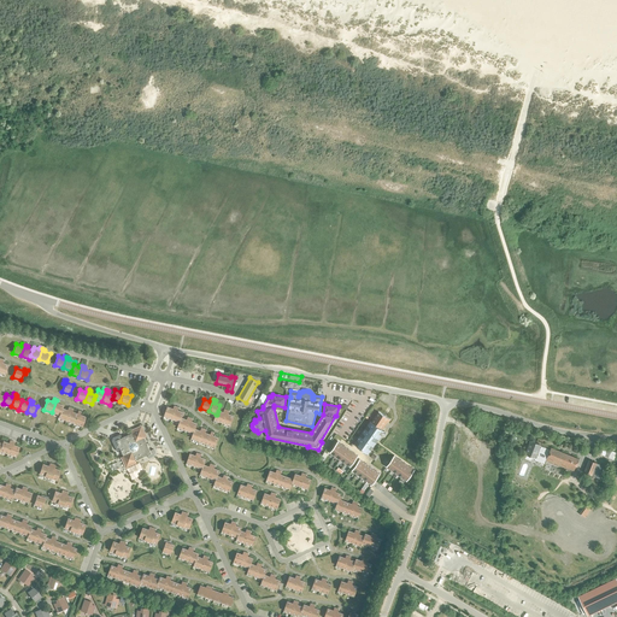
[(62,409),(63,406),(57,404),(58,400),(57,400),(52,412),(59,415),(62,409)]
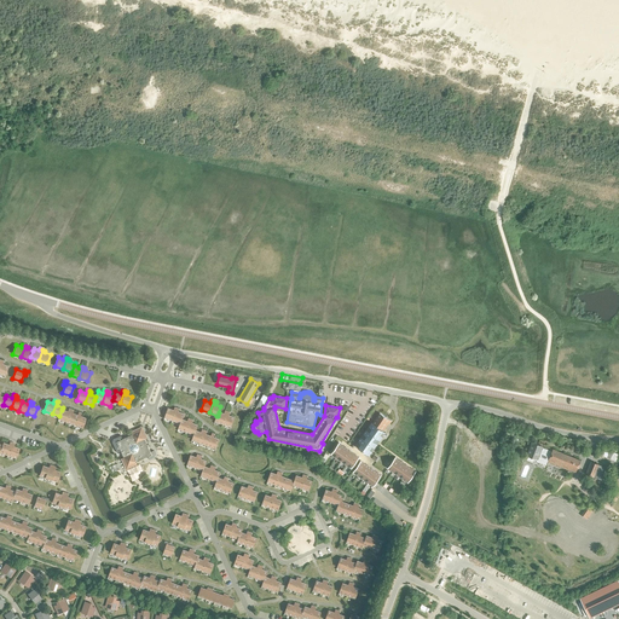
[(173,421),(177,409),(175,408),(174,410),(168,409),(165,417),(173,421)]
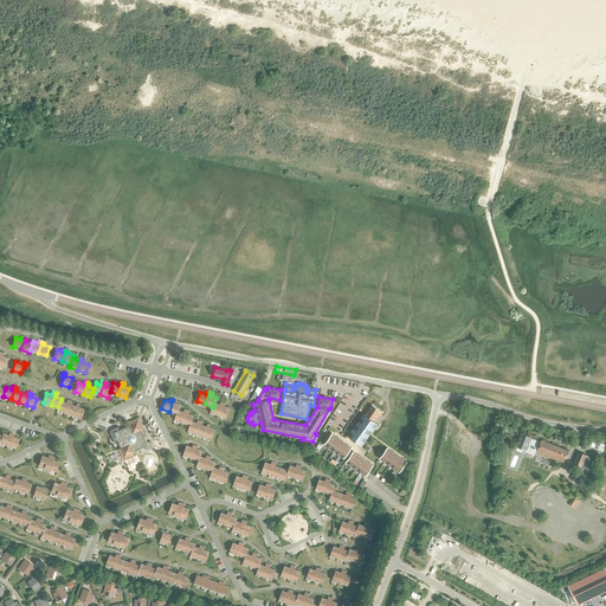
[(65,413),(70,401),(68,400),(66,403),(60,401),(58,407),(57,410),(65,413)]
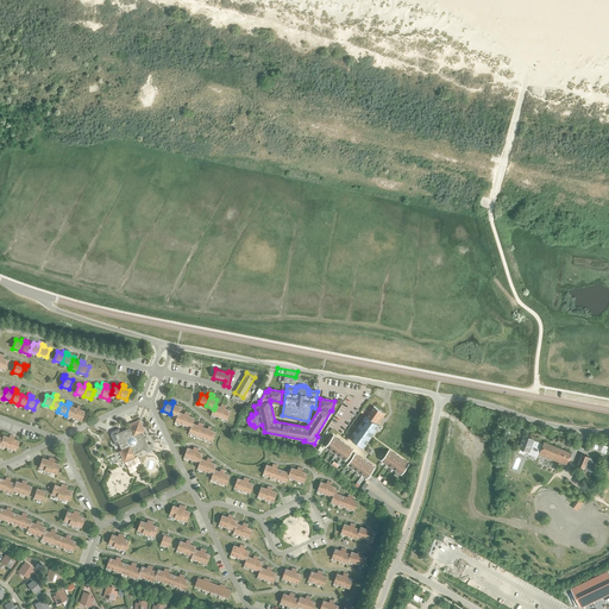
[(179,413),(181,407),(175,406),(176,402),(174,402),(170,414),(177,416),(179,413)]
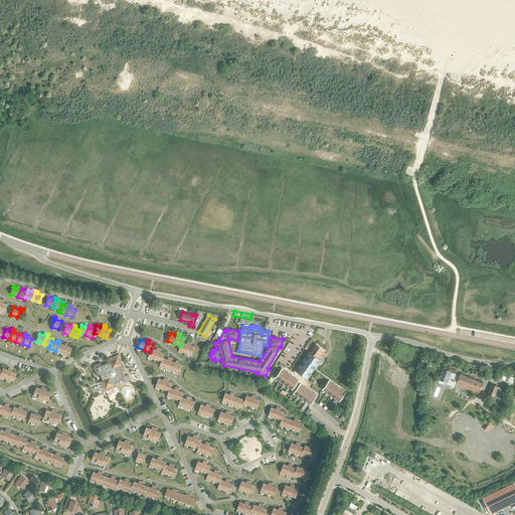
[(61,353),(65,343),(64,345),(60,344),(60,341),(59,341),(55,351),(61,353)]
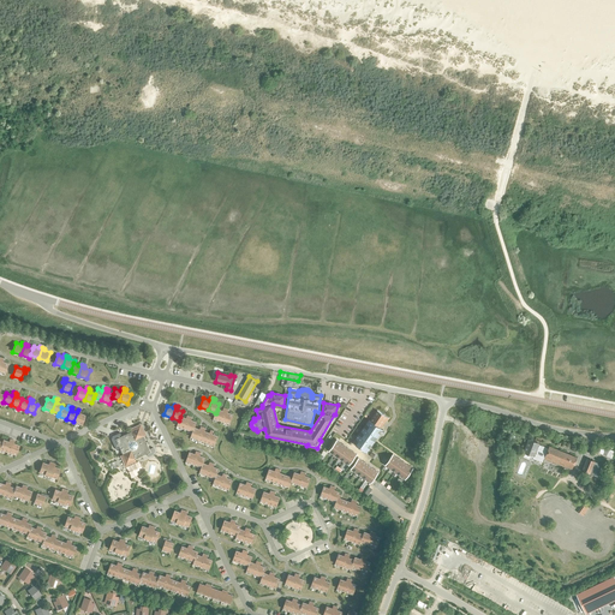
[(221,422),(226,408),(224,408),(222,411),(218,410),(216,413),(215,413),(214,418),(221,422)]
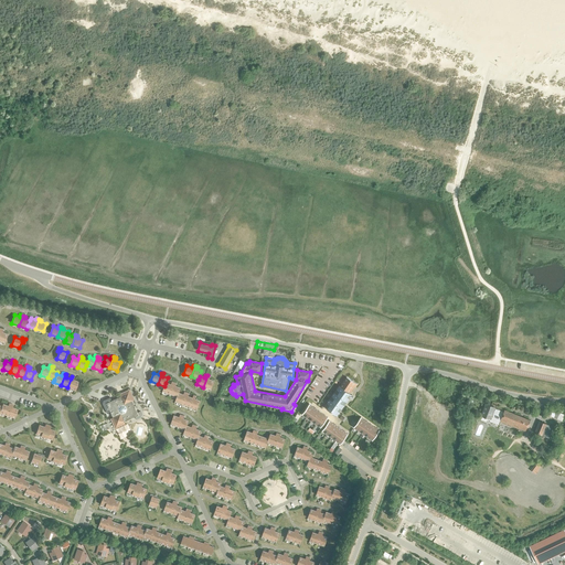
[(208,375),(203,387),(211,390),(214,381),(209,380),(210,376),(208,375)]
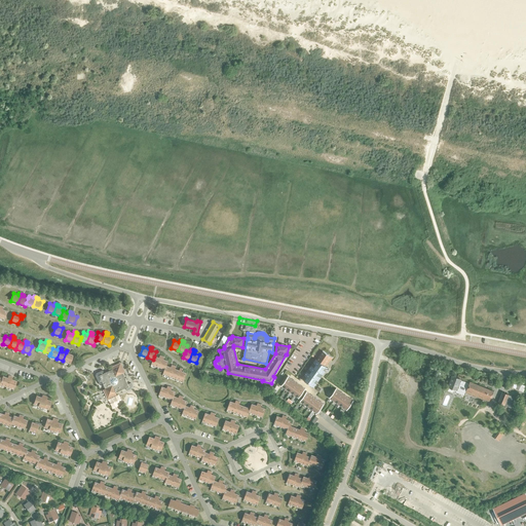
[(67,350),(63,361),(70,364),(73,355),(68,353),(69,351),(67,350)]
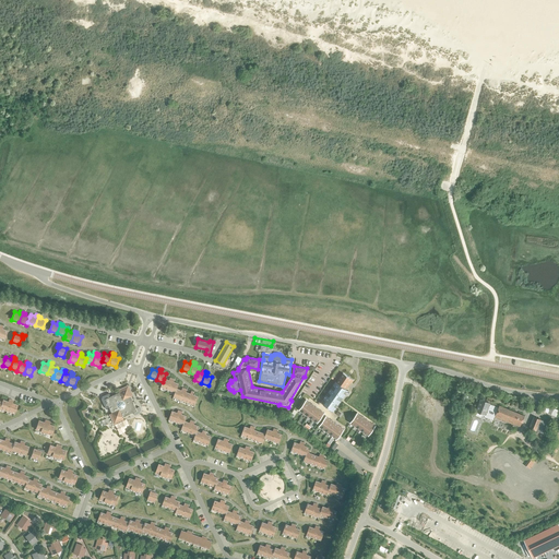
[(348,391),(345,389),(347,384),(348,385),(351,383),(351,384),(352,383),(354,380),(344,372),(336,382),(335,381),(320,402),(333,412),(348,391)]
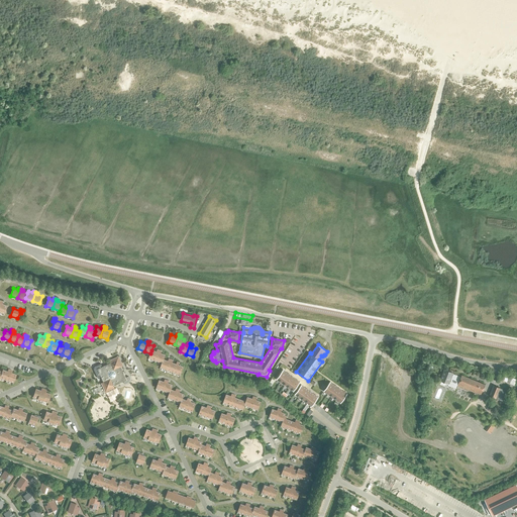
[(156,360),(160,350),(158,349),(157,351),(151,350),(150,353),(148,358),(156,360)]
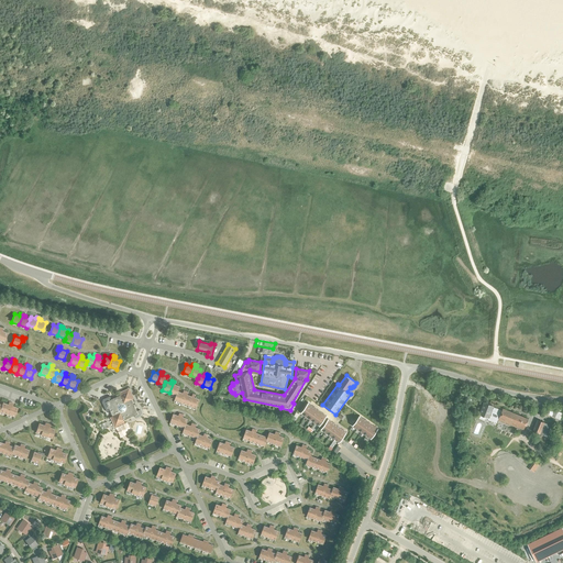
[(178,392),(179,387),(175,385),(176,382),(174,382),(169,393),(176,395),(178,392)]
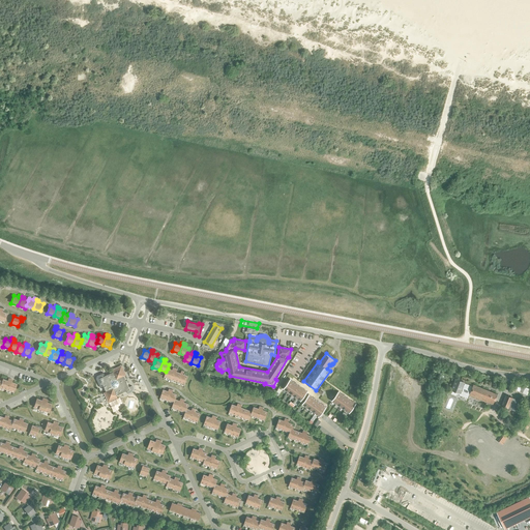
[(122,365),(113,370),(114,372),(117,379),(123,376),(126,374),(122,365)]
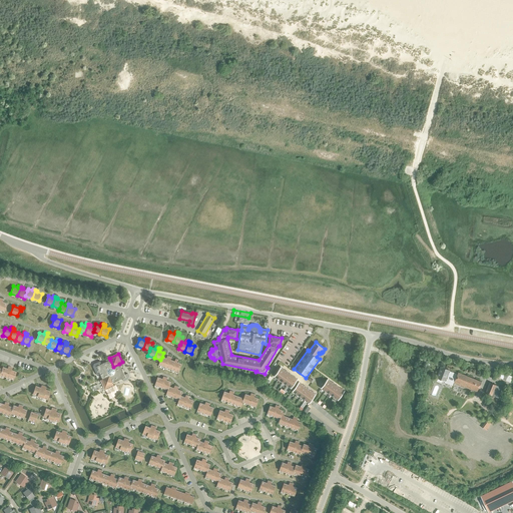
[(165,367),(169,357),(167,356),(166,359),(162,357),(160,360),(159,365),(165,367)]
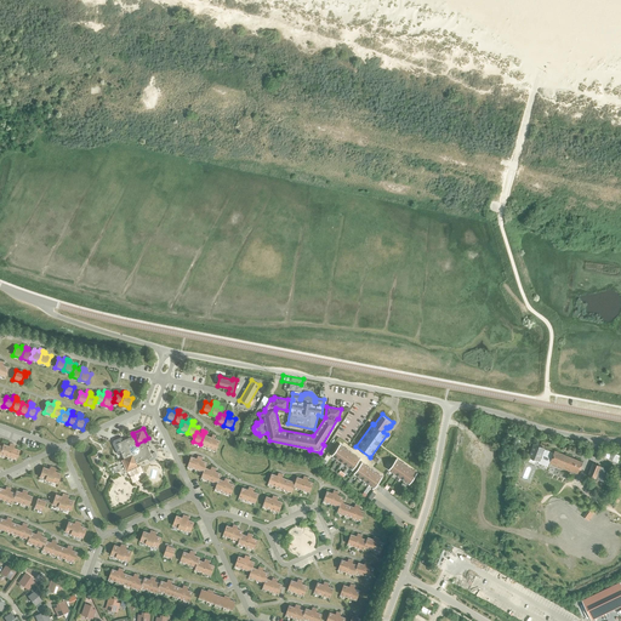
[(209,448),(212,434),(211,438),(206,436),(208,433),(205,432),(200,444),(209,448)]
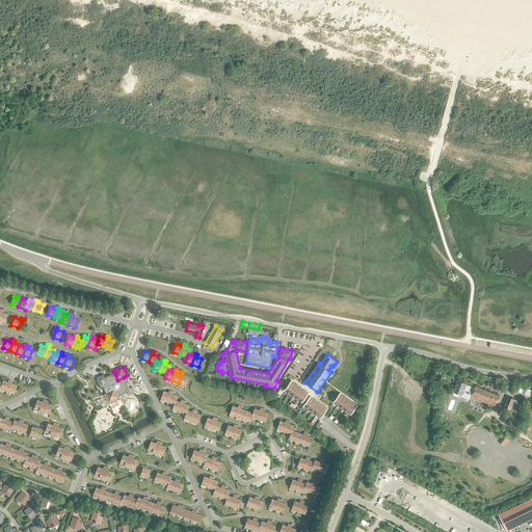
[(182,372),(179,383),(185,386),(188,377),(183,375),(184,373),(182,372)]
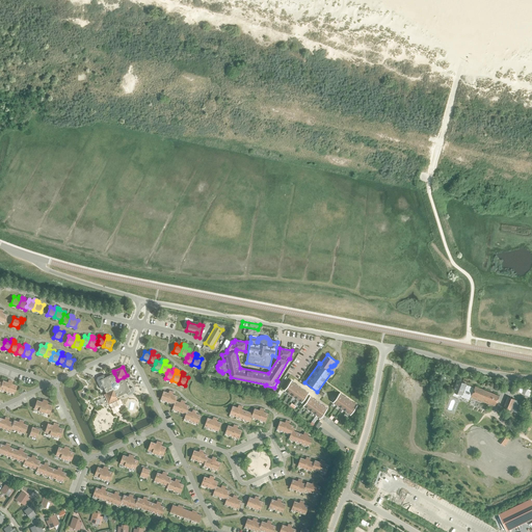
[(129,389),(124,377),(117,380),(114,373),(105,377),(104,374),(98,377),(97,379),(99,384),(102,383),(106,393),(113,391),(116,397),(127,392),(129,395),(133,393),(134,391),(132,388),(129,389)]
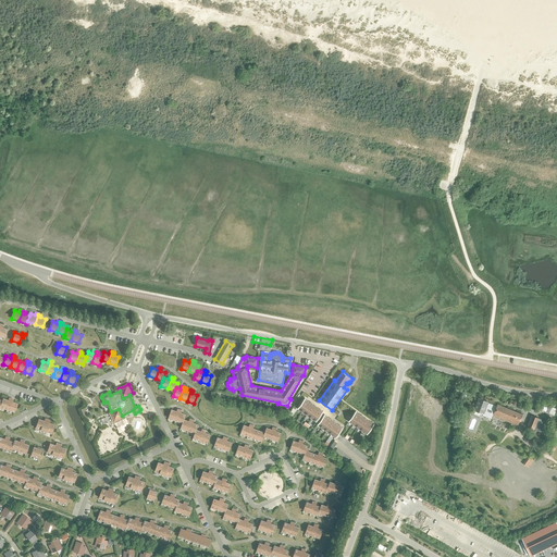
[(7,409),(11,398),(9,398),(8,400),(3,398),(2,400),(0,406),(0,407),(7,409)]
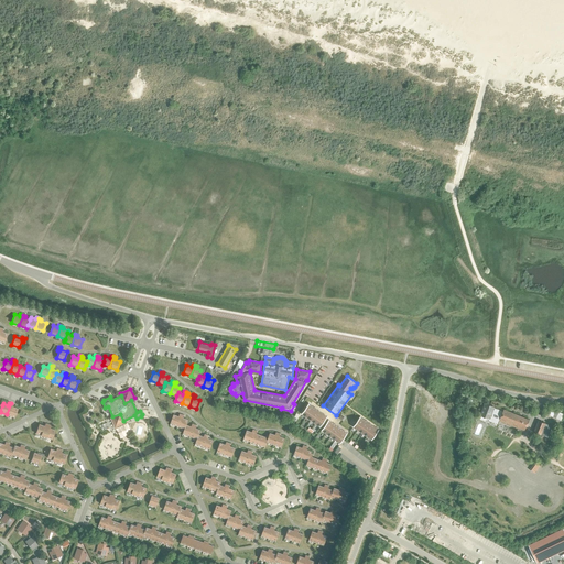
[(11,403),(7,414),(14,418),(18,409),(12,407),(13,404),(11,403)]
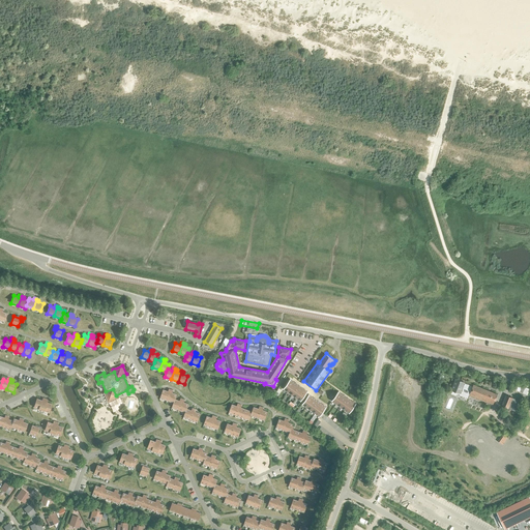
[(288,392),(295,382),(290,379),(283,388),(288,392)]
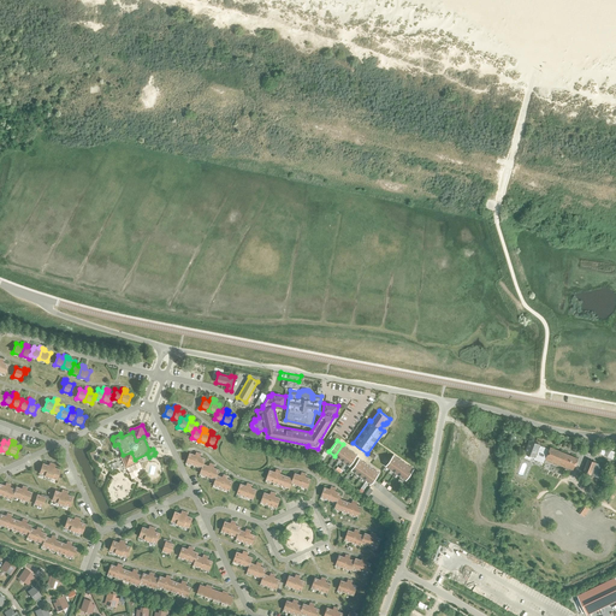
[(525,457),(531,460),(532,456),(544,462),(545,460),(549,449),(540,445),(540,444),(529,440),(525,452),(526,454),(525,457)]
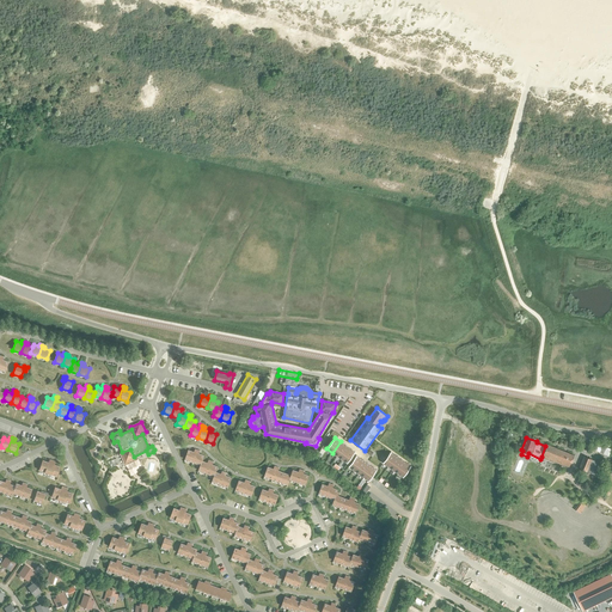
[(337,457),(346,445),(341,441),(332,453),(337,457)]
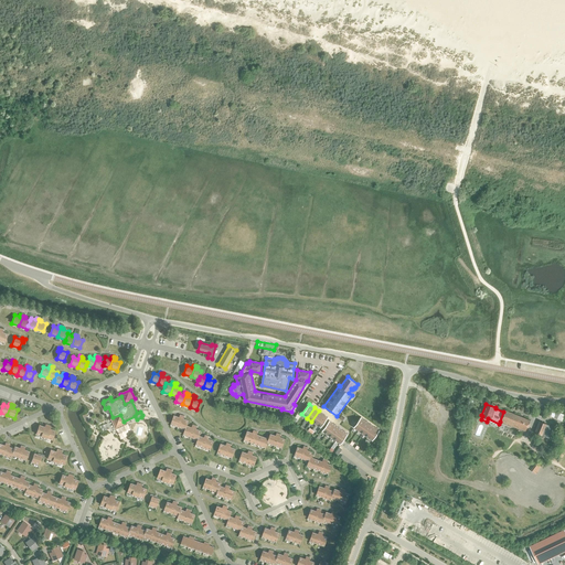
[(500,422),(525,432),(530,420),(504,409),(503,412),(500,422)]
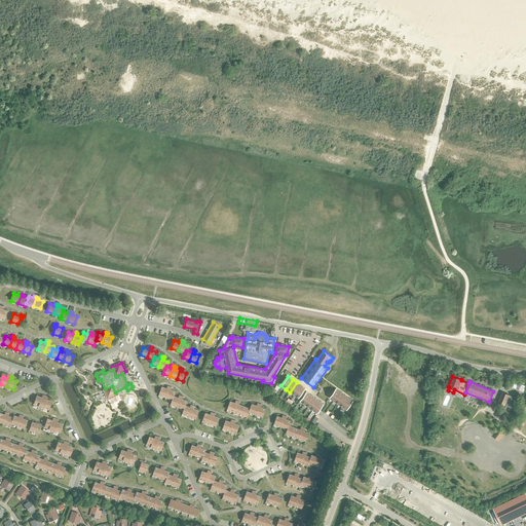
[(511,386),(523,392),(525,386),(514,381),(511,386)]
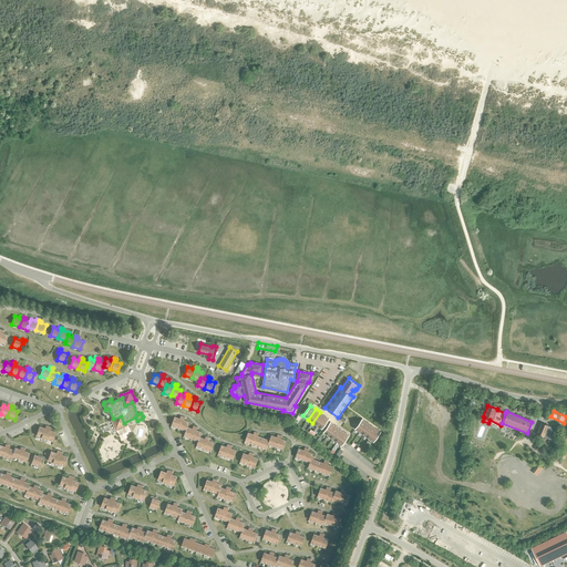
[(317,426),(325,415),(320,412),(312,423),(317,426)]
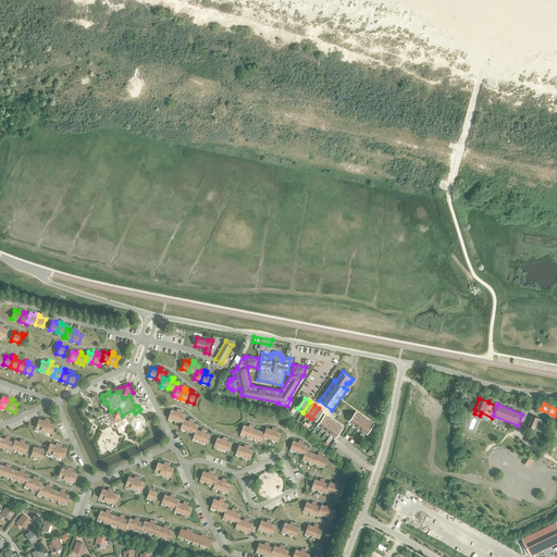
[(323,411),(319,408),(311,419),(316,422),(323,411)]
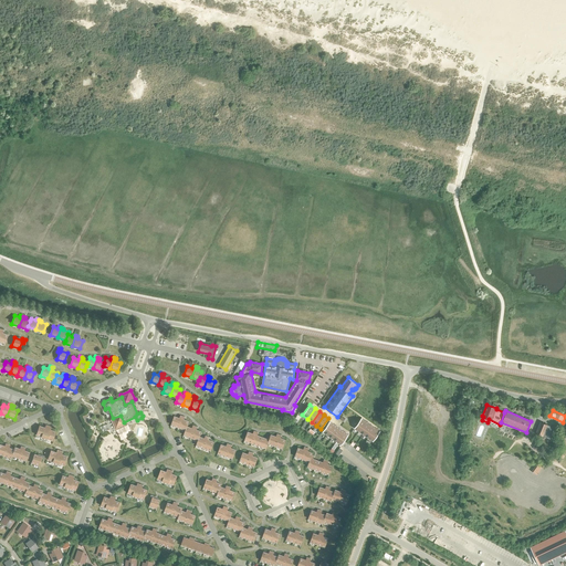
[(111,419),(115,429),(125,425),(124,422),(121,416),(113,418),(111,419)]
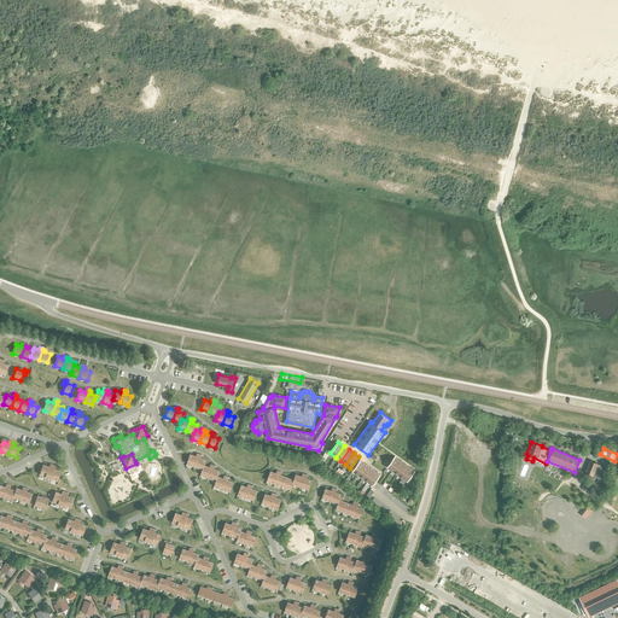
[(194,467),(199,454),(197,454),(196,456),(190,454),(187,464),(194,467)]
